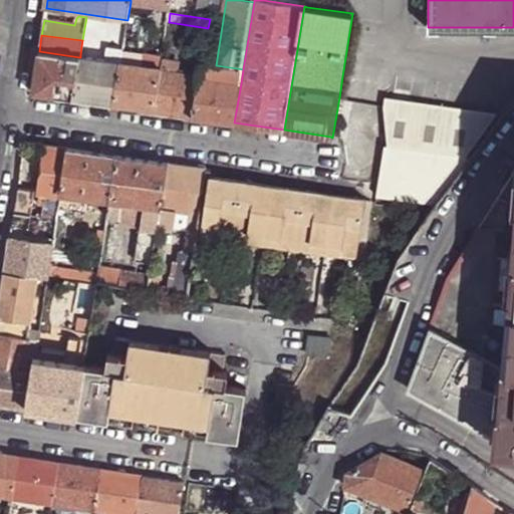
[(80,55),(120,61),(121,56),(121,53),(81,46),(80,55)]
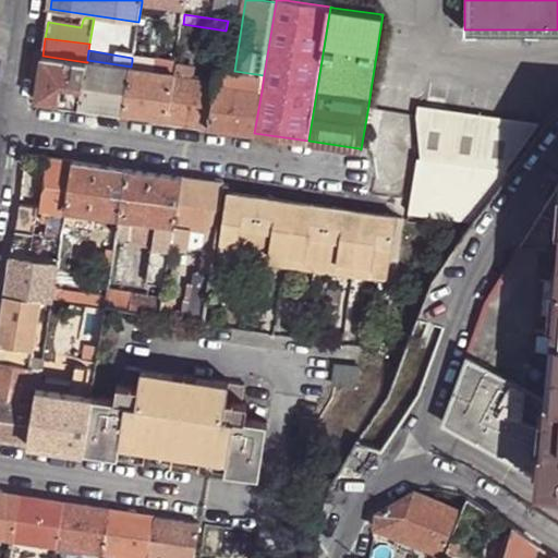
[(36,100),(79,107),(86,62),(43,56),(36,100)]
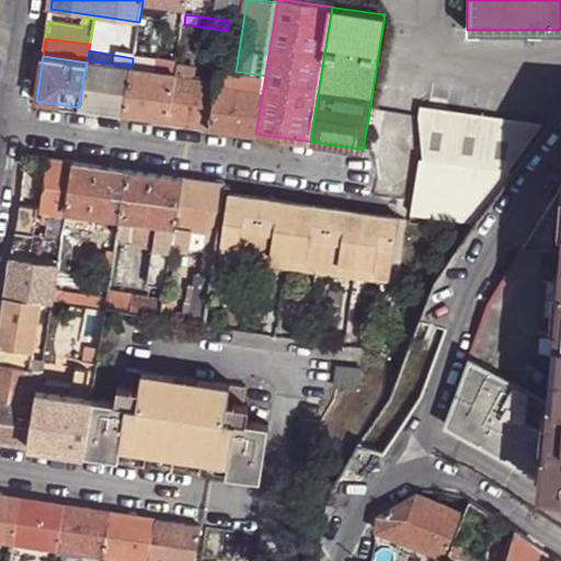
[(124,114),(169,119),(175,77),(178,65),(178,61),(153,58),(151,70),(138,68),(132,67),(124,114)]
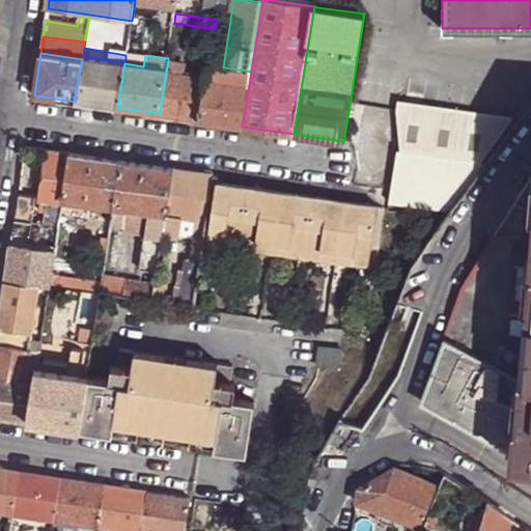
[(75,102),(117,108),(124,63),(83,57),(83,59),(82,59),(75,102)]
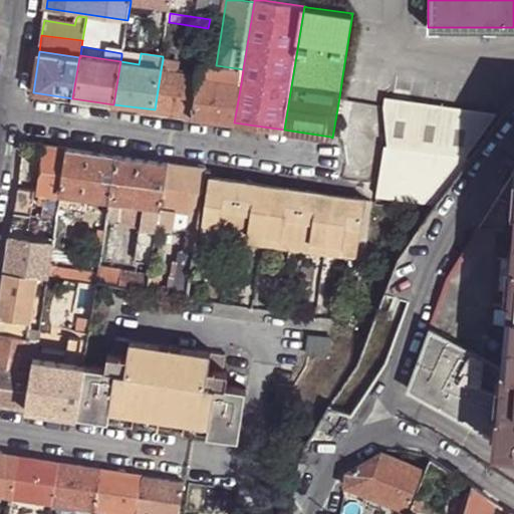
[(161,70),(178,73),(179,72),(180,62),(163,59),(161,70)]
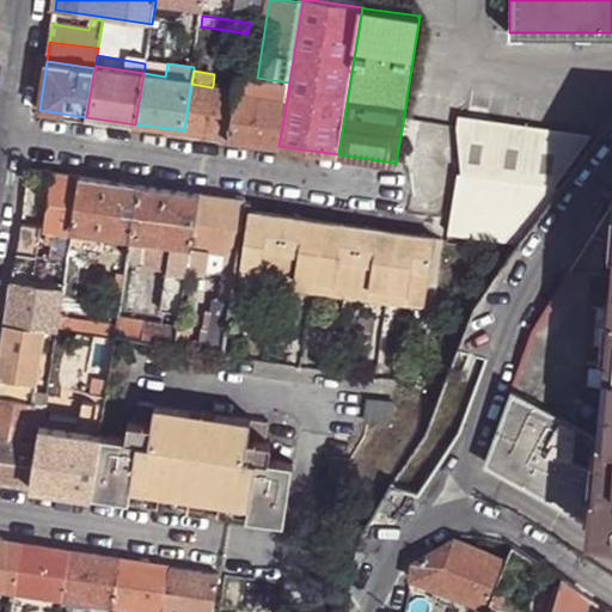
[(238,92),(287,99),(289,83),(257,78),(240,75),(240,78),(238,92)]
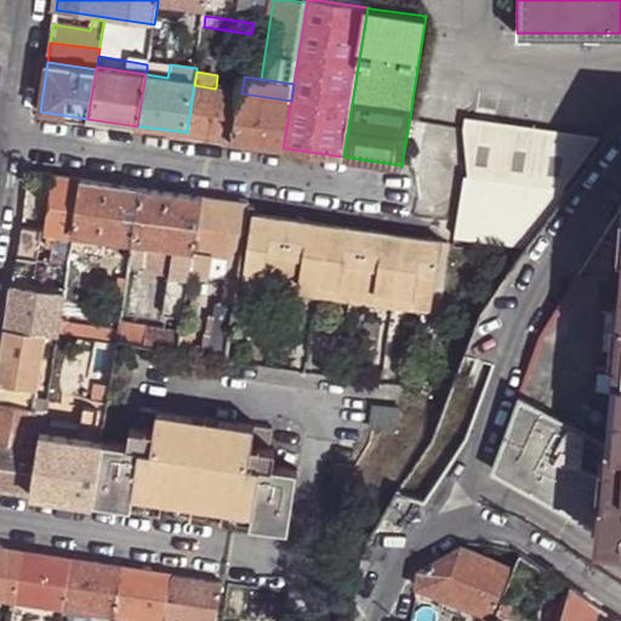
[(187,132),(234,140),(241,93),(244,79),(231,78),(229,89),(216,87),(215,89),(194,85),(187,132)]
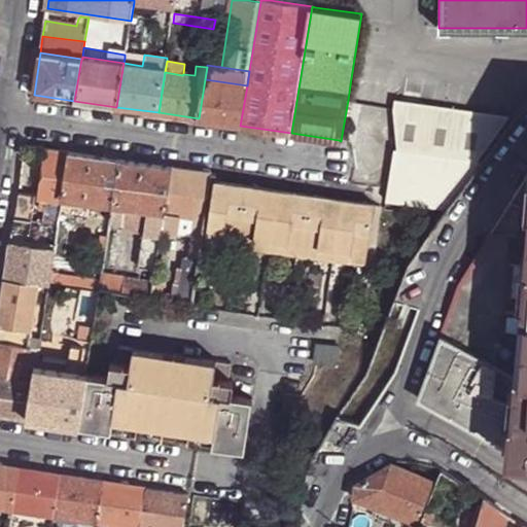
[(199,118),(240,126),(247,85),(205,79),(199,118)]
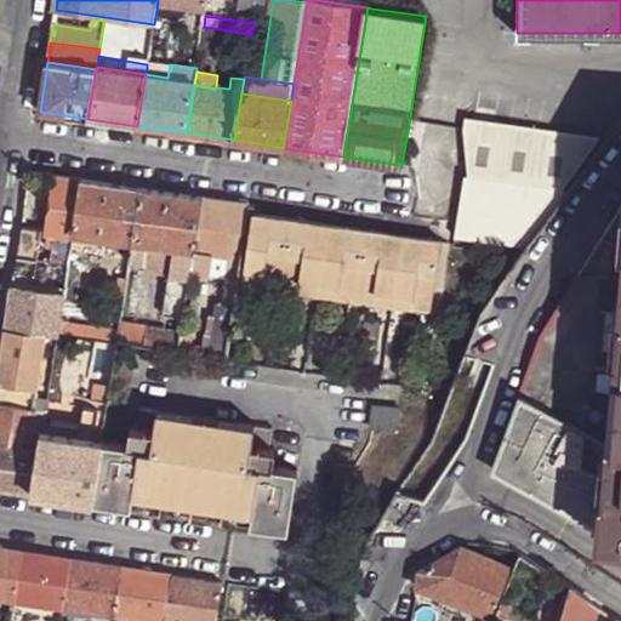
[(451,238),(523,252),(607,140),(478,119),(465,117),(462,129),(466,175),(451,238)]
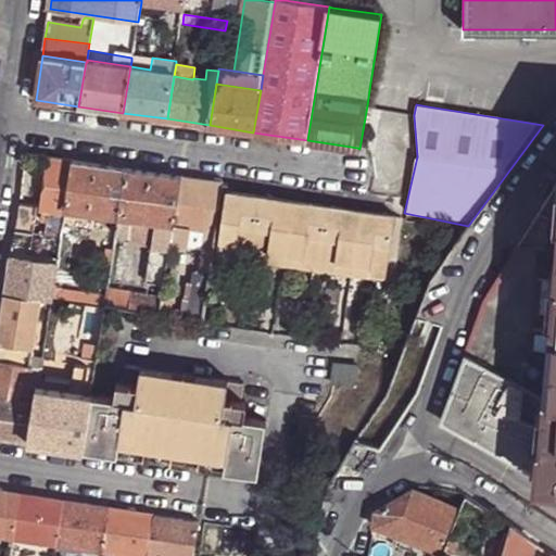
[(73,160),(50,155),(42,209),(52,211),(49,236),(60,238),(63,228),(64,216),(65,212),(65,209),(73,160)]
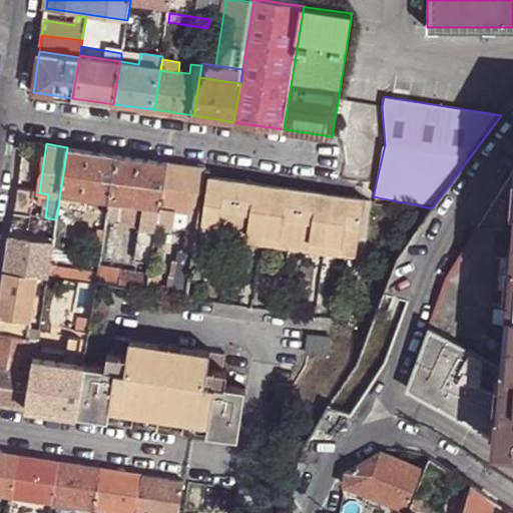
[(117,154),(67,147),(60,192),(101,198),(110,200),(117,154)]
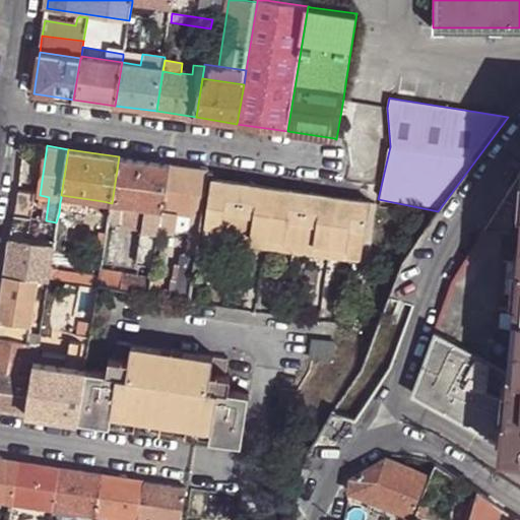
[(169,165),(119,156),(112,203),(126,204),(163,210),(169,165)]
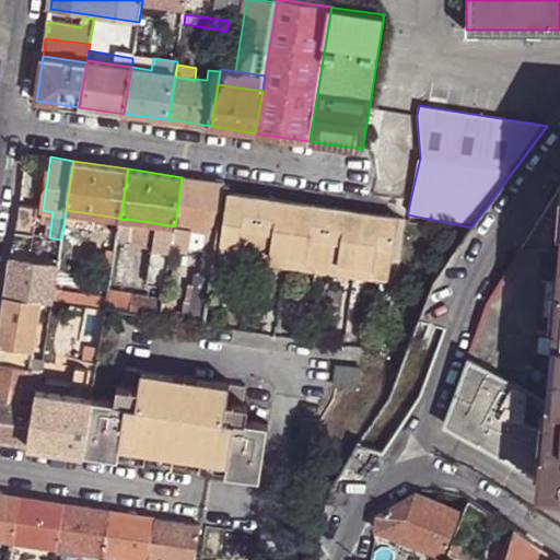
[(219,232),(226,184),(182,177),(175,226),(219,232)]
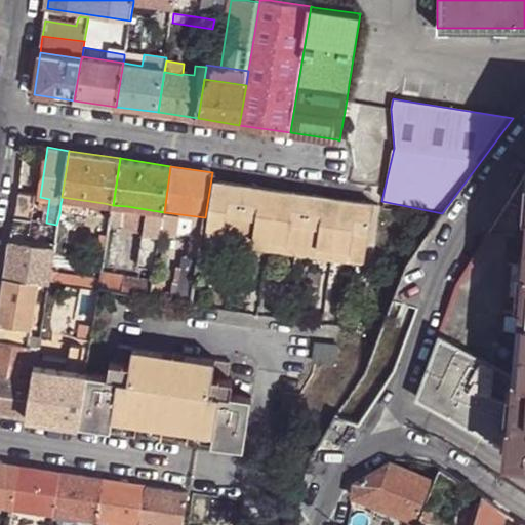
[(516,320),(524,218),(524,171),(524,172),(457,282),(417,397),(506,449),(516,320)]
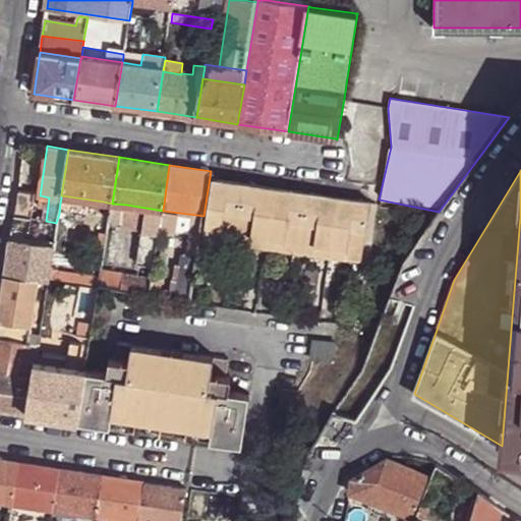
[(345,251),(344,261),(360,264),(368,203),(211,178),(204,229),(219,231),(218,241),(249,246),(251,236),(267,239),(282,241),(281,251),(313,256),(314,246),(331,249),(345,251)]
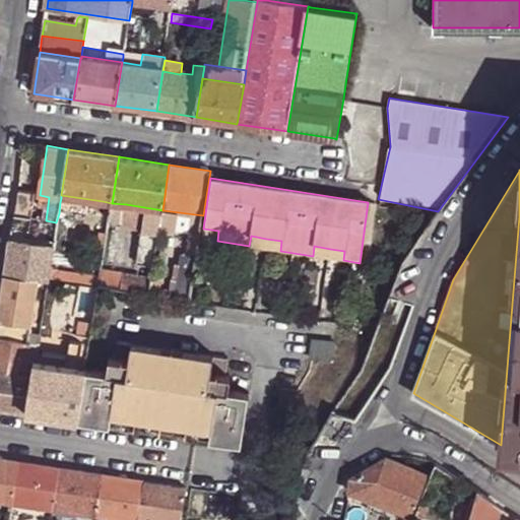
[(15,204),(13,216),(29,218),(36,191),(17,189),(15,204)]
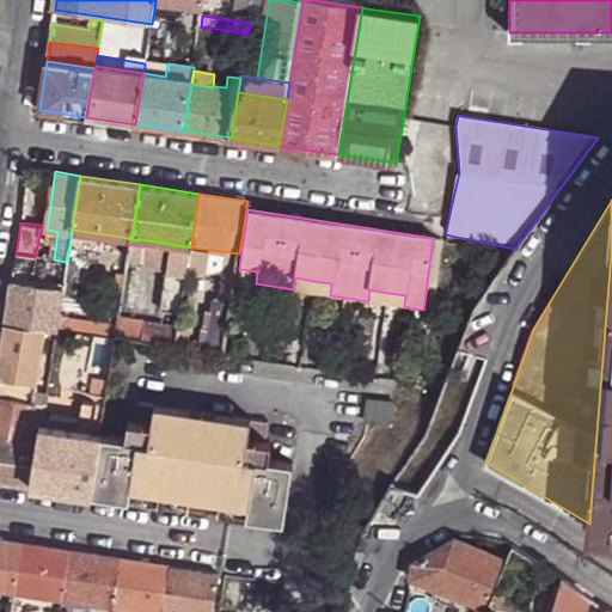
[(148,240),(132,239),(129,259),(146,262),(148,240)]
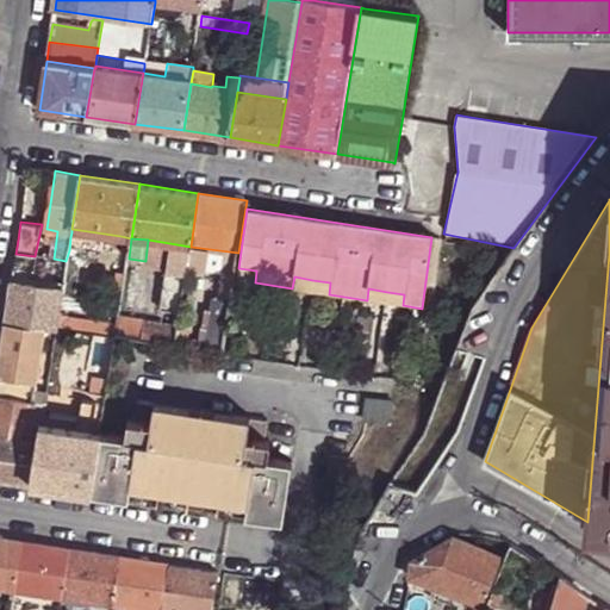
[(188,257),(191,247),(148,240),(145,261),(144,267),(186,272),(187,265),(188,257)]
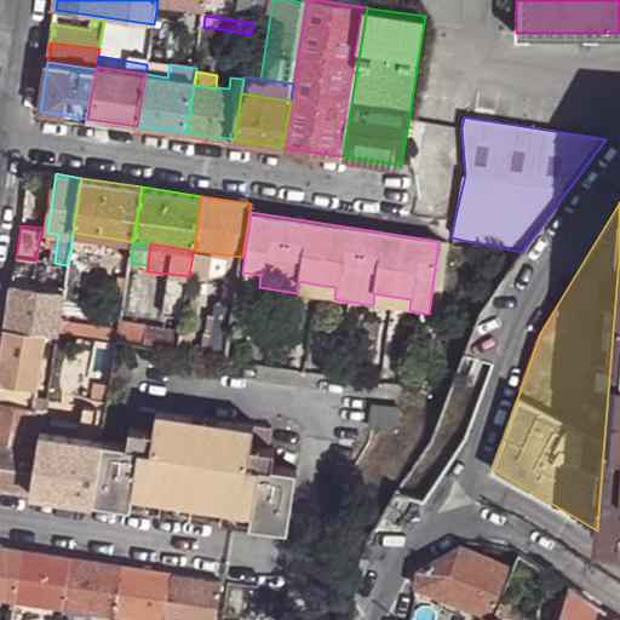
[(242,257),(194,251),(191,262),(211,264),(230,268),(241,270),(242,257)]
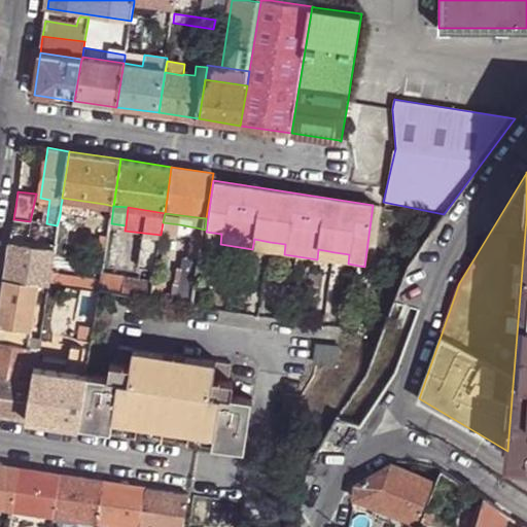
[(30,221),(13,219),(11,233),(10,242),(27,245),(30,221)]
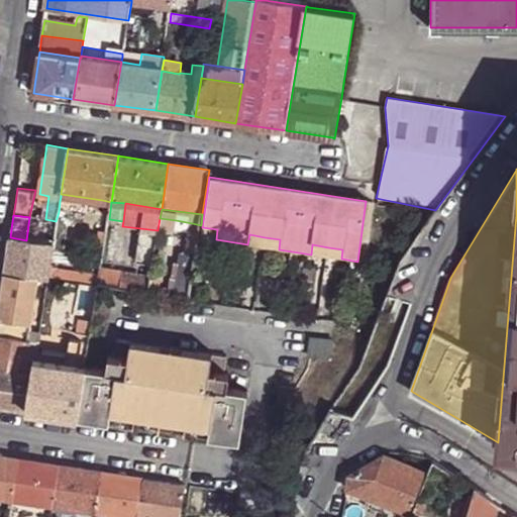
[(516,445),(516,215),(508,315),(498,442),(516,445)]
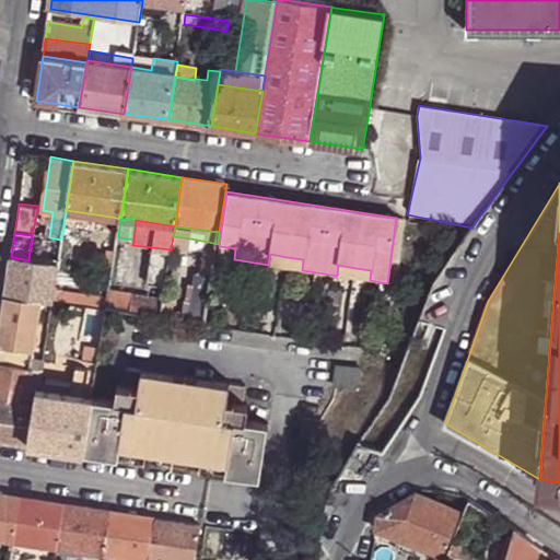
[(60,240),(49,237),(47,249),(59,251),(60,240)]
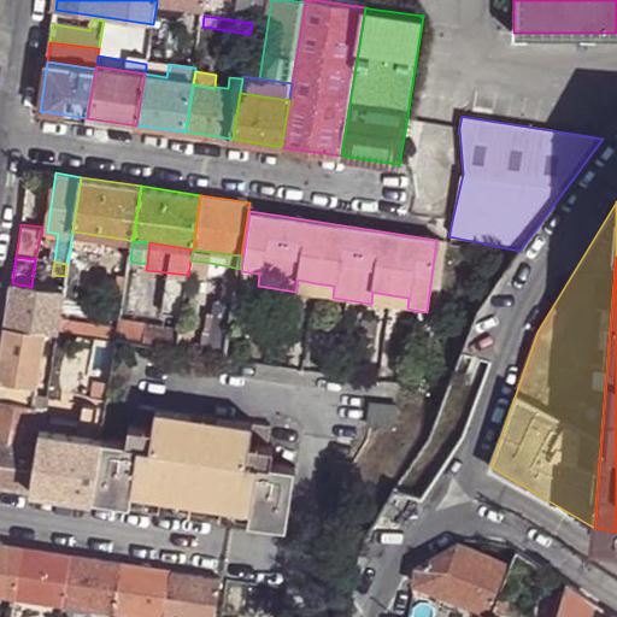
[(259,274),(241,271),(239,283),(258,286),(259,274)]
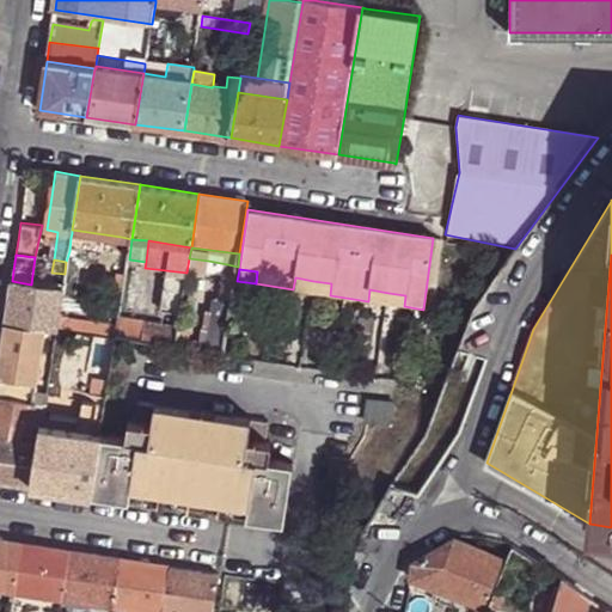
[(122,303),(126,276),(117,275),(112,303),(122,303)]
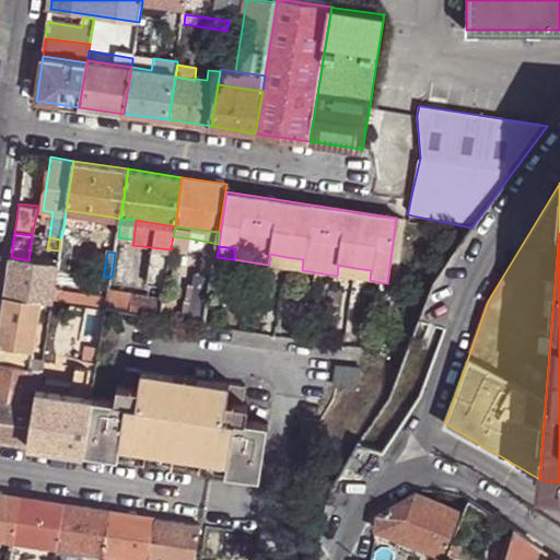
[(286,268),(287,257),(270,254),(268,265),(286,268)]
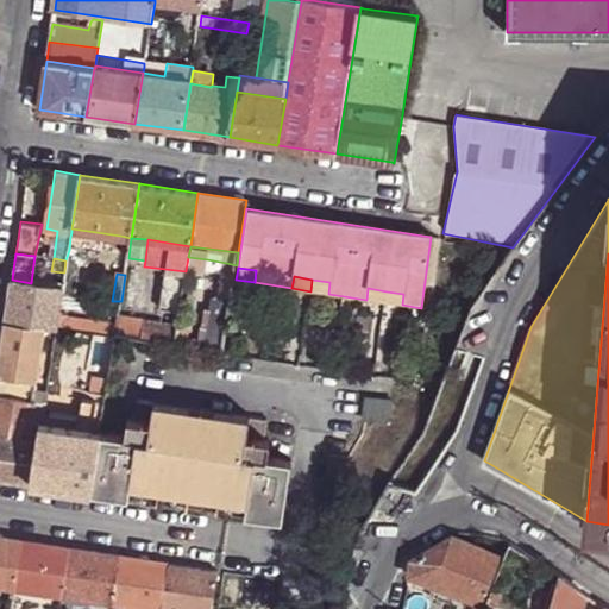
[(31,283),(12,280),(5,321),(41,327),(55,328),(62,287),(31,283)]
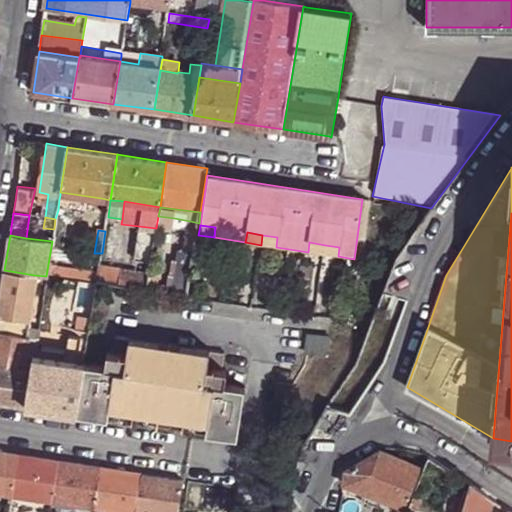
[(261,245),(276,247),(277,237),(262,235),(261,245)]
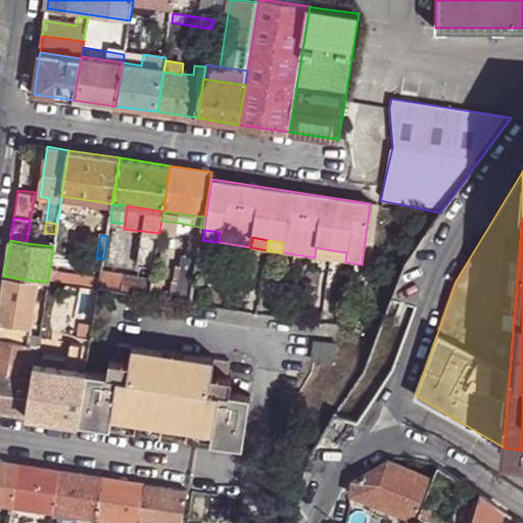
[(67,248),(53,246),(47,282),(62,284),(63,271),(67,248)]
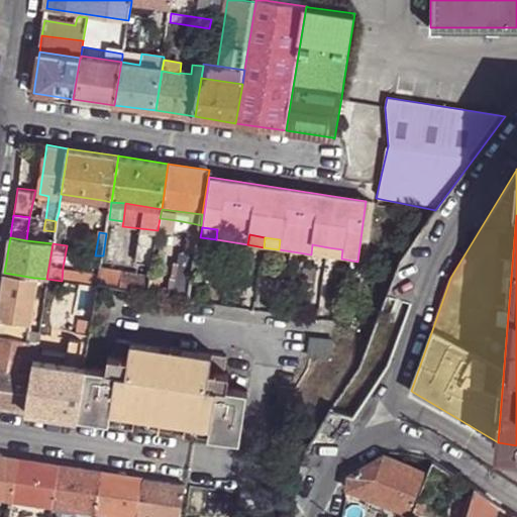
[(326,256),(328,247),(312,244),(311,254),(326,256)]
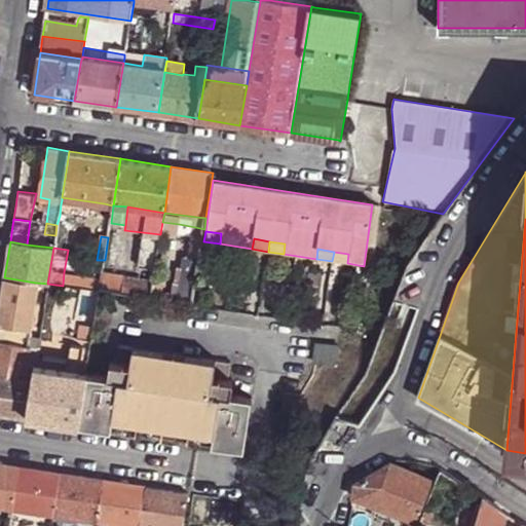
[(332,261),(347,263),(348,254),(334,252),(332,261)]
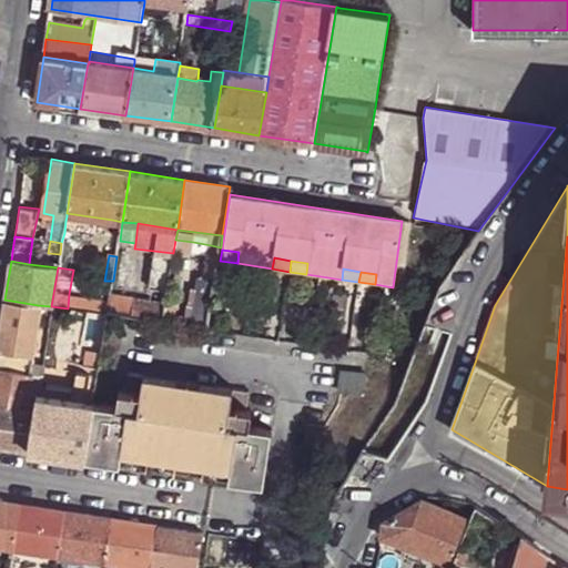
[(191,290),(185,324),(205,326),(208,326),(214,282),(196,279),(194,290),(191,290)]
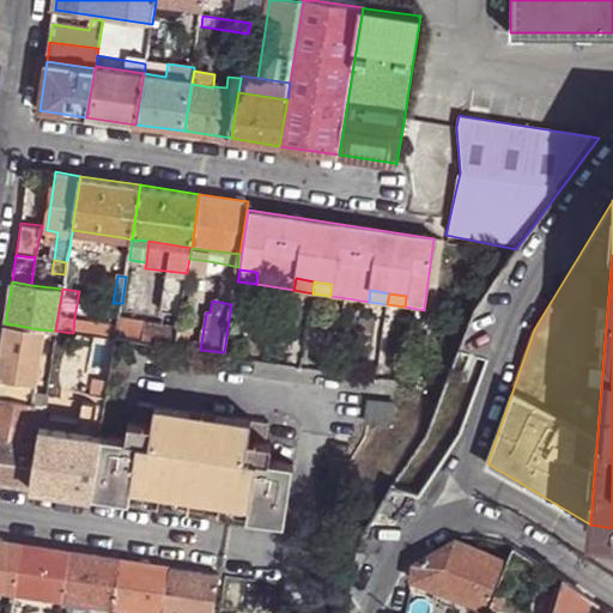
[(117,325),(74,317),(73,333),(115,340),(117,325)]
